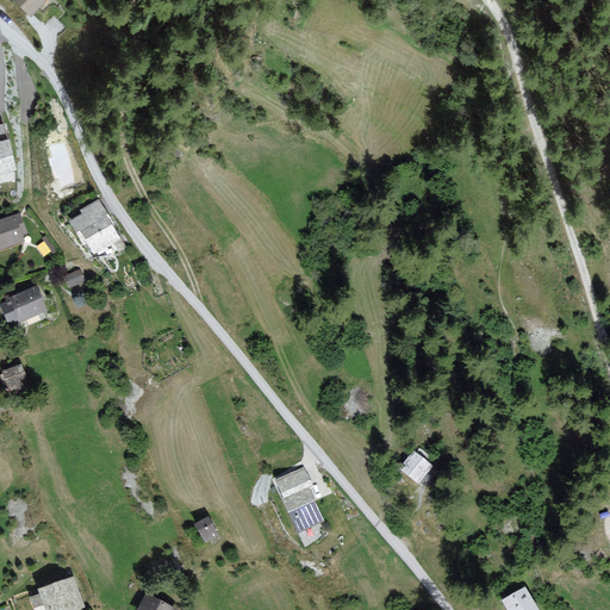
[(16,0),(31,14),(43,0),(16,0)]
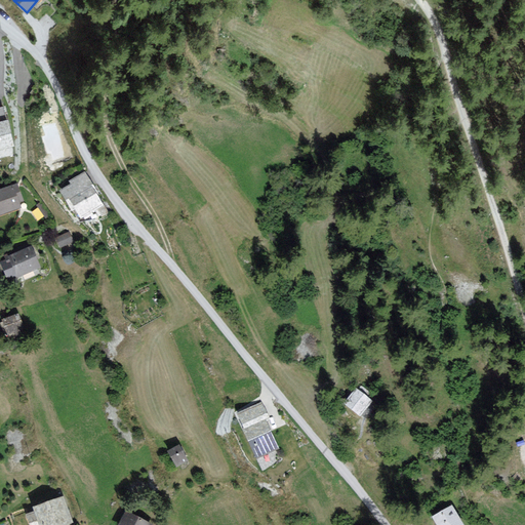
[(0,147),(12,145),(7,122),(0,123),(0,147)]
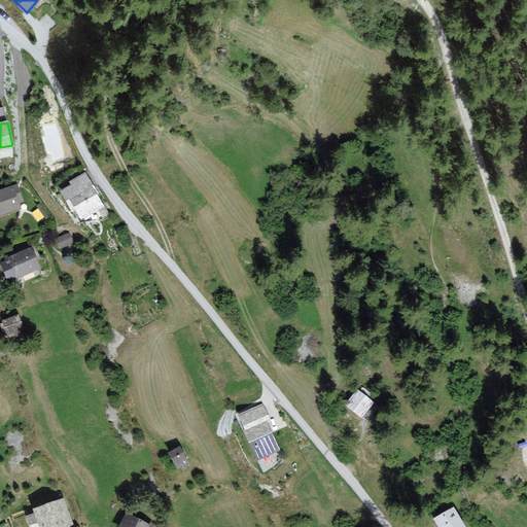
[(94,189),(84,174),(72,182),(74,185),(62,192),(71,208),(75,206),(81,215),(102,204),(94,189)]
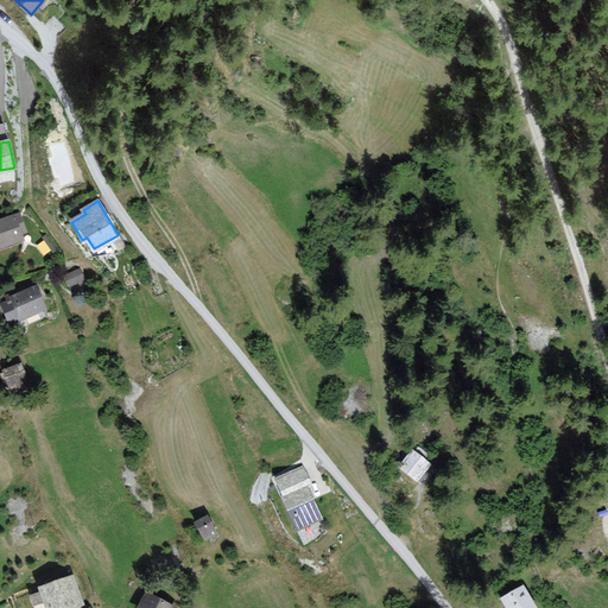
[(19,215),(0,221),(0,248),(24,240),(21,233),(25,232),(19,215)]
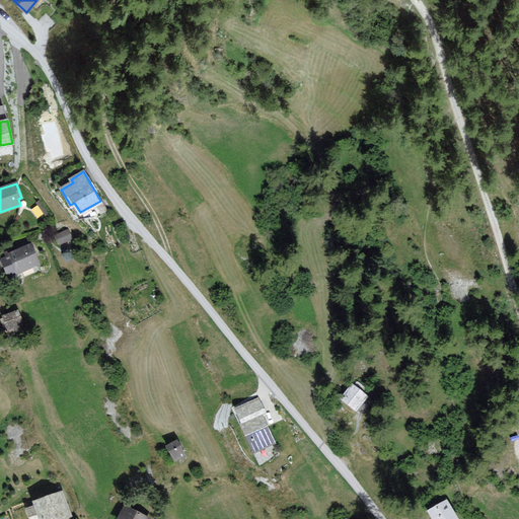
[(71,238),(68,230),(58,234),(62,242),(71,238)]
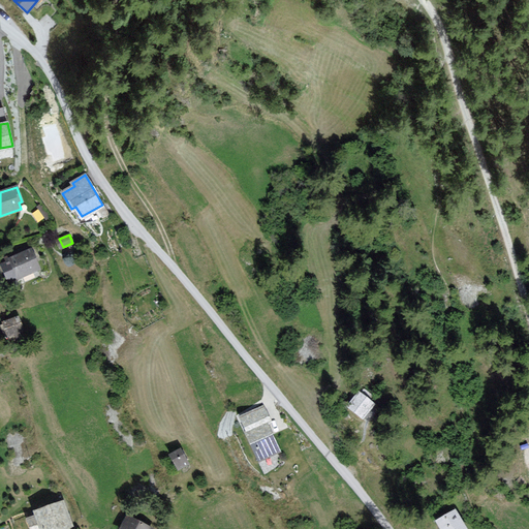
[(8,261),(2,265),(8,280),(38,269),(31,249),(7,258),(8,261)]
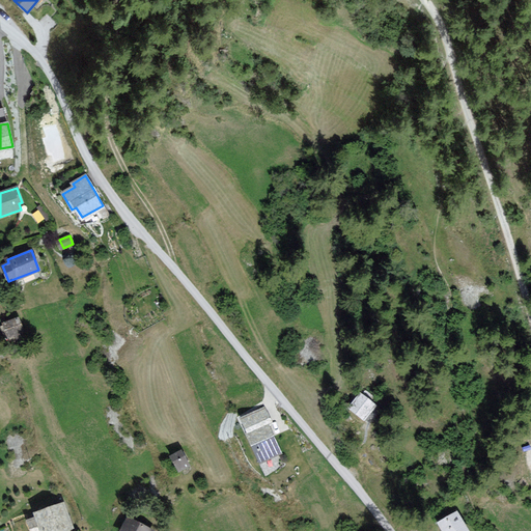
[(22,332),(18,318),(4,324),(8,336),(17,334),(22,332)]
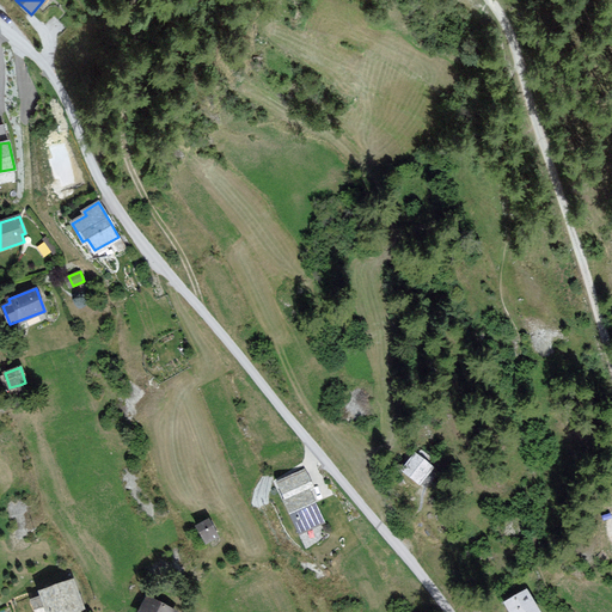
[(430,458),(422,452),(418,456),(416,452),(402,470),(420,483),(426,473),(432,467),(427,464),(430,458)]
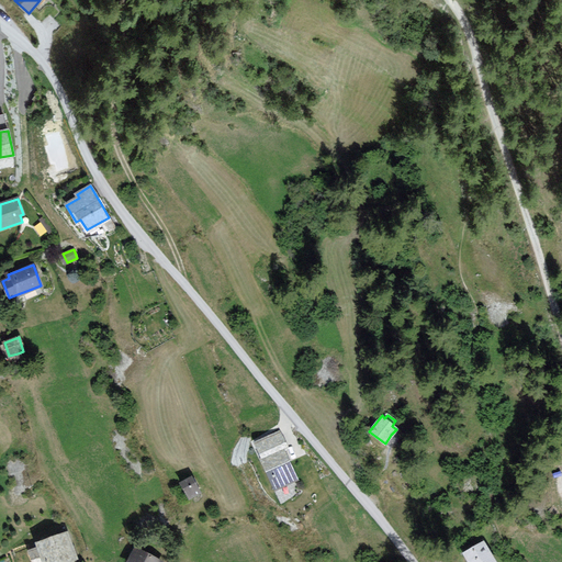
[(287,447),(279,431),(256,444),(277,487),(294,479),(285,459),(288,458),(283,448),(287,447)]
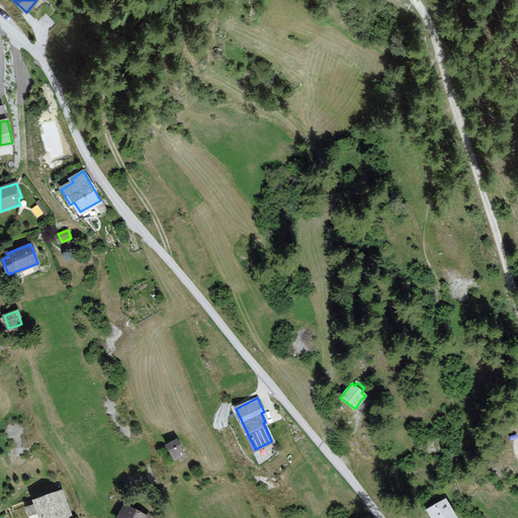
[(184,453),(177,440),(167,446),(175,459),(184,453)]
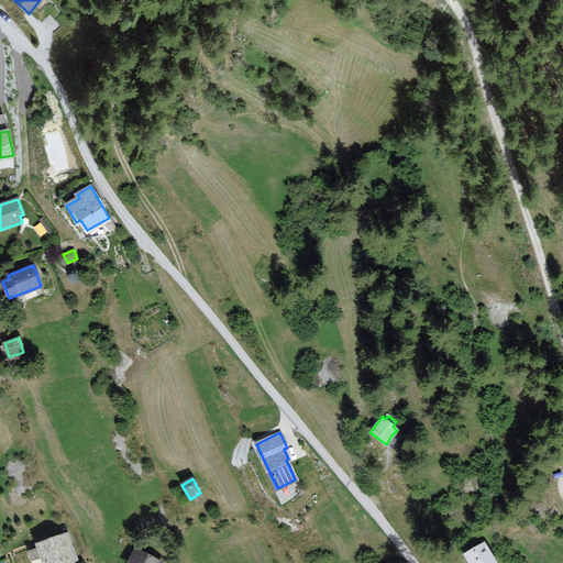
[(67,562),(77,560),(68,533),(37,544),(40,550),(30,553),(33,562),(67,562)]
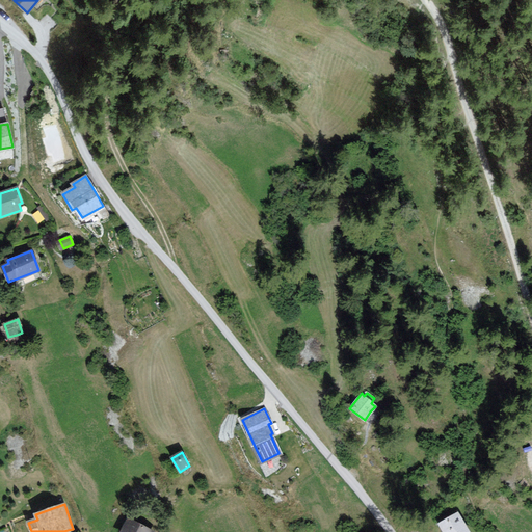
[(469,531),(462,522),(457,512),(440,524),(445,531),(469,531)]
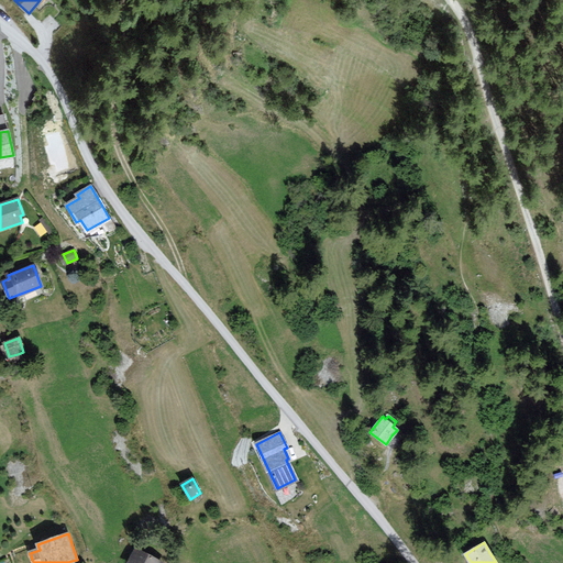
[(162,562),(136,550),(129,562),(162,562)]
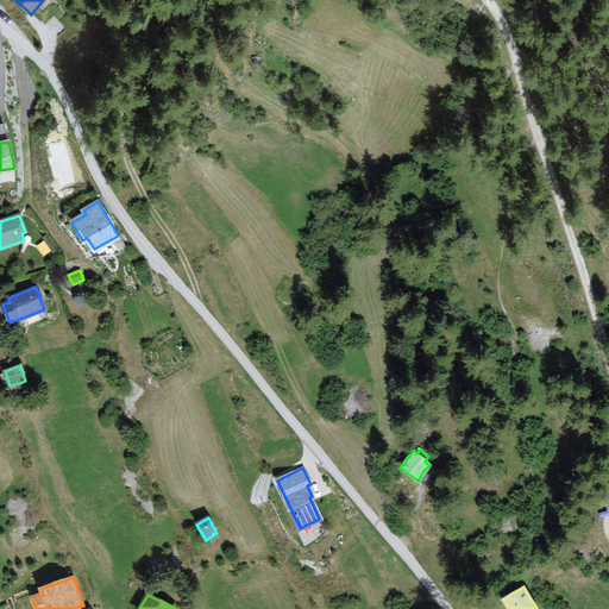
All buildings are outlined.
